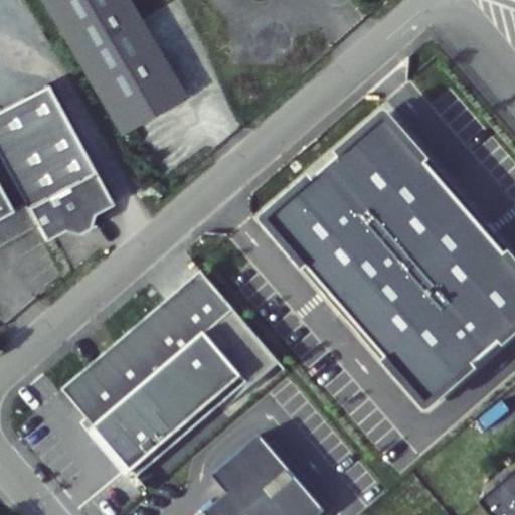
[(188,97),(133,0),(45,0),(71,46),(121,135),(188,97)]
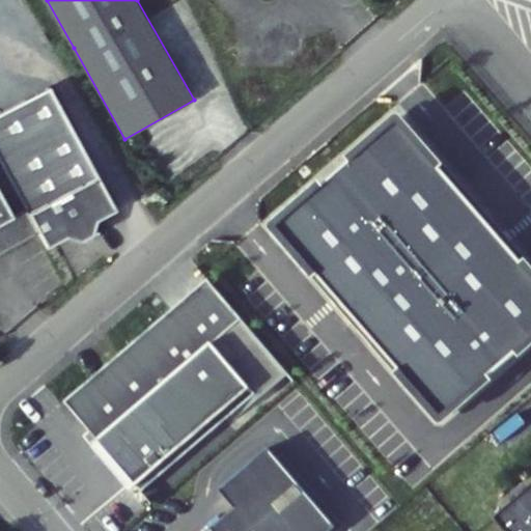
[(48,88),(0,113),(0,163),(24,208),(38,233),(46,248),(65,238),(80,242),(91,235),(95,221),(114,211),(48,88)]
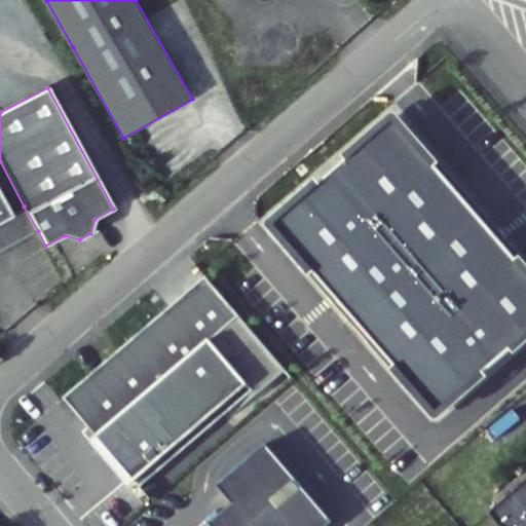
[(435,422),(525,343),(525,245),(408,107),(267,227),(352,327),(422,408),(435,422)]
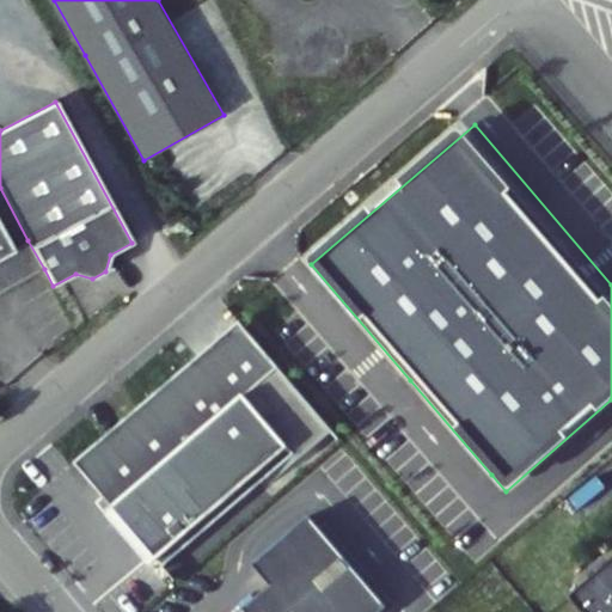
[(0,292),(44,269),(28,240),(12,249),(0,225),(0,292)]
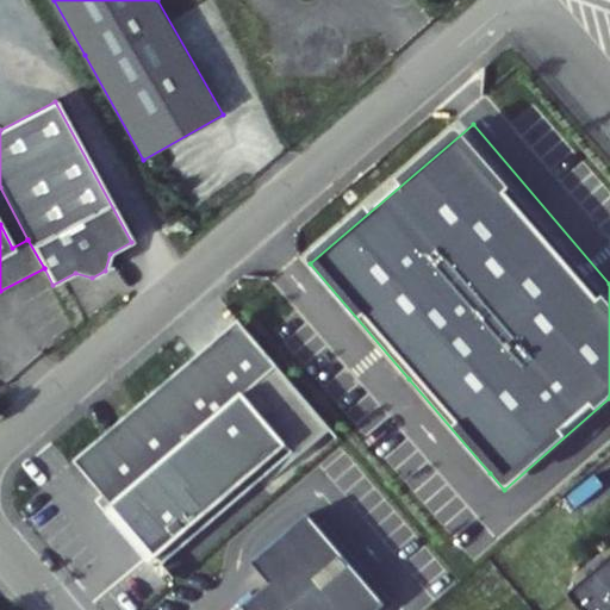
[(331,428),(240,325),(66,460),(155,562),(331,428)]
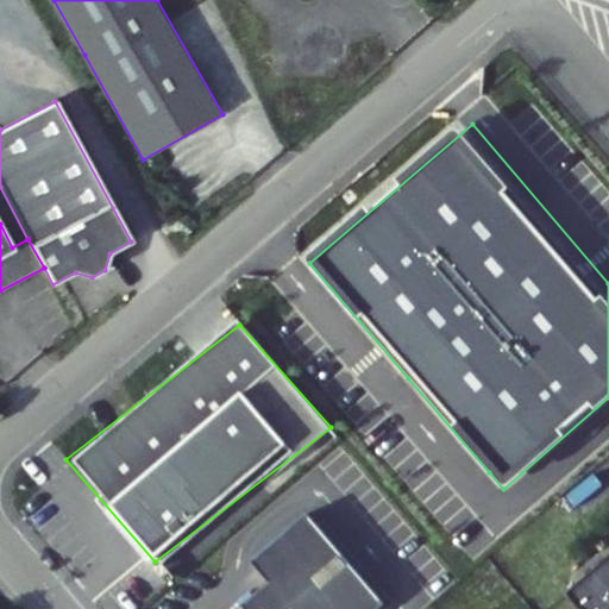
[(380,608),(385,604),(307,513),(249,562),(267,582),(233,608),(380,608)]
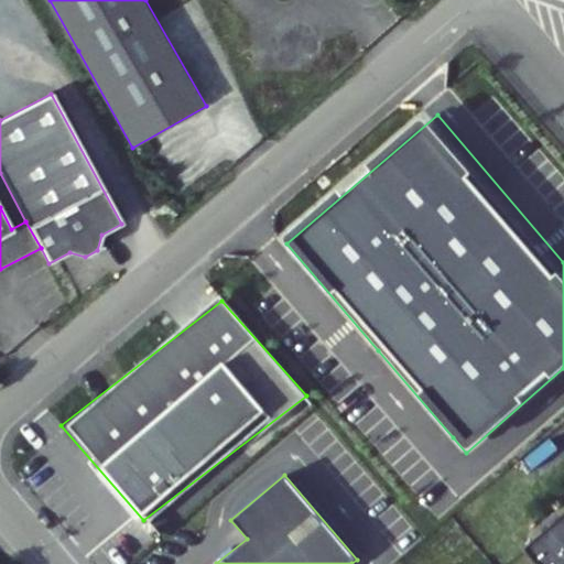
[(563,563),(563,525),(541,546),(556,563),(563,563)]
